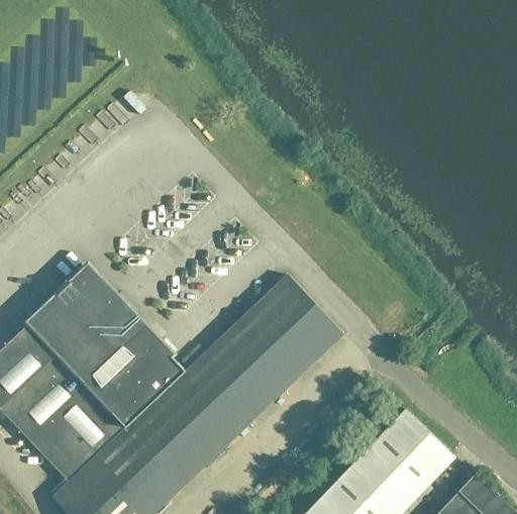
[(53,37),(63,52),(76,41),(67,28),(53,37)]
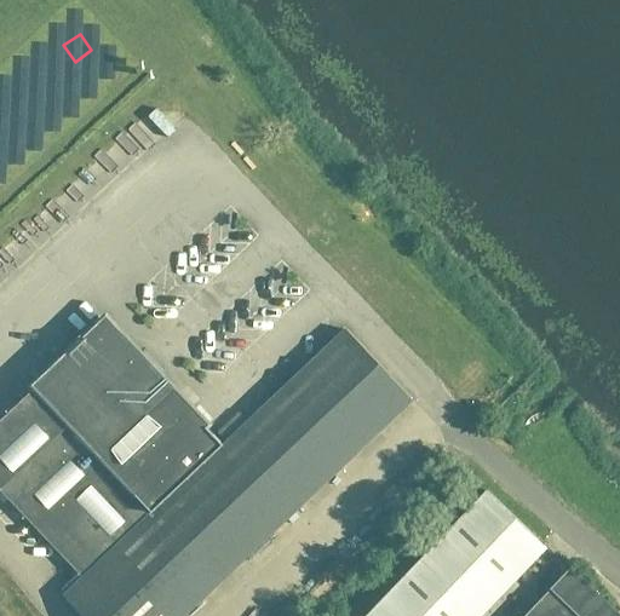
[(63,596),(82,615),(183,615),(412,399),(345,328),(223,443),(105,320),(0,419),(0,490),(82,577),(63,596)]
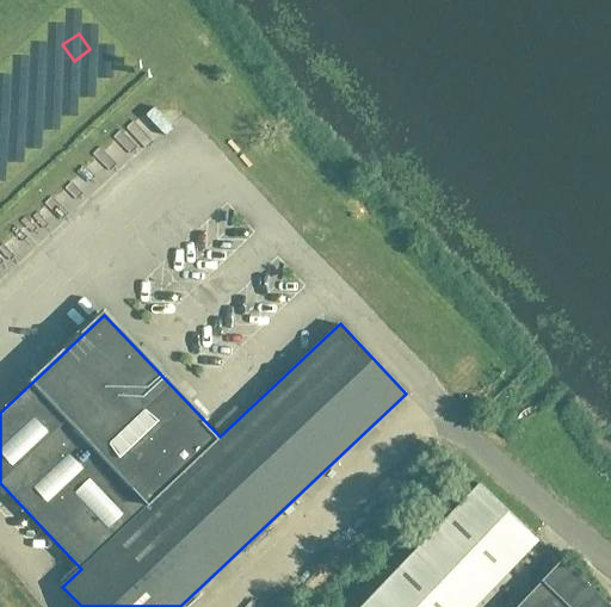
[(452,606),(528,528),(479,482),(359,606),(452,606)]
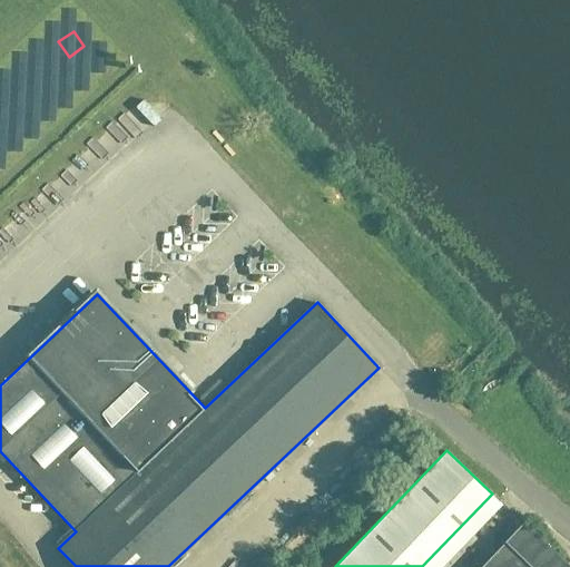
[(569,566),(569,565),(524,522),(482,566),(569,566)]
